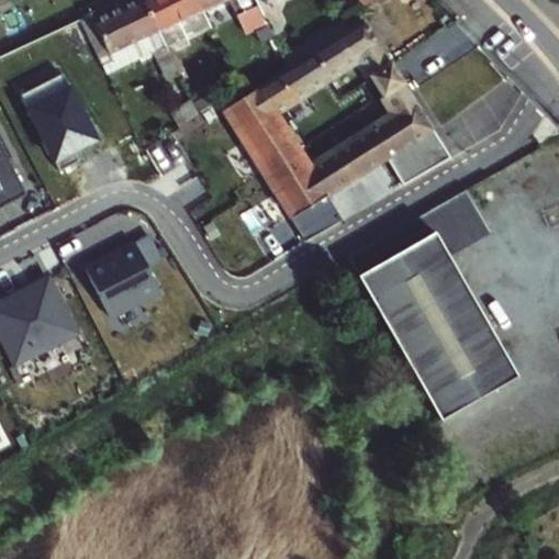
[(167,46),(159,29),(145,0),(134,0),(96,18),(111,51),(131,42),(137,56),(155,47),(167,74),(178,69),(167,46)]
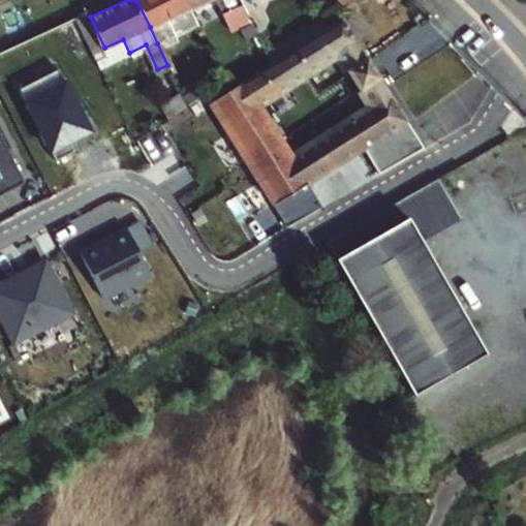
[(136,0),(150,27),(195,8),(191,0),(136,0)]
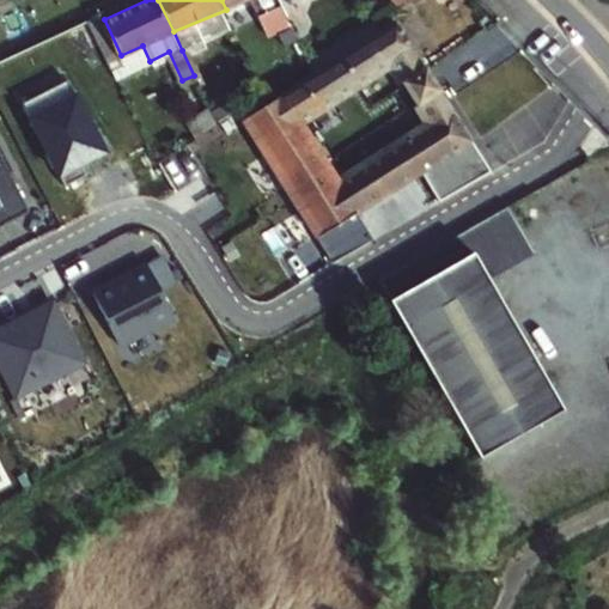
[(221,0),(226,10),(250,0),(257,0),(273,36),(292,26),(279,0),(221,0)]
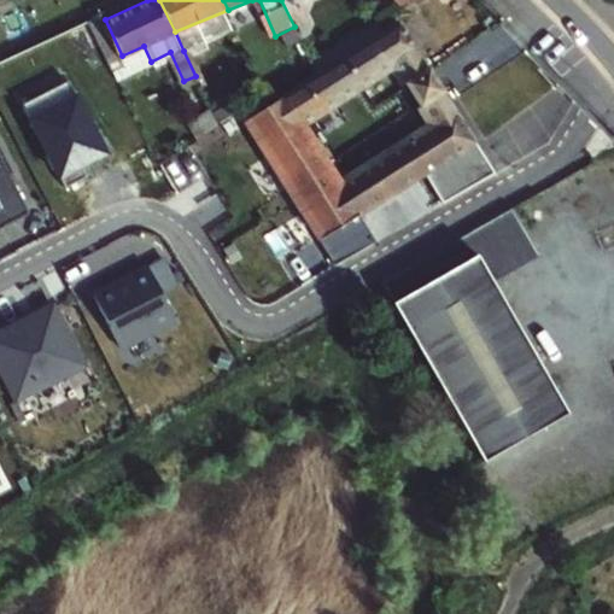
[(175,31),(183,51),(192,47),(189,41),(233,21),(228,10),(175,31)]
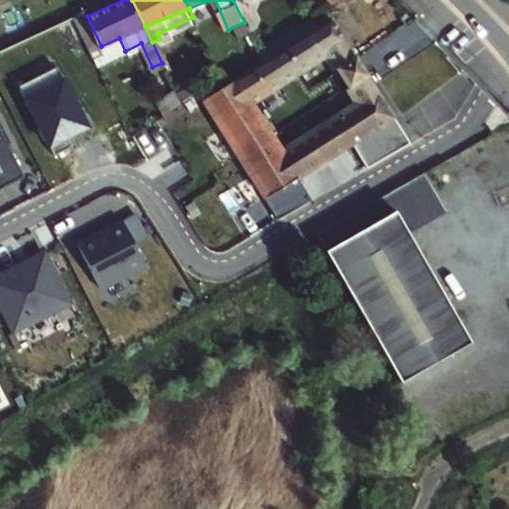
[(332,16),(207,98),(269,195),(267,196),(280,217),(314,198),(301,176),(286,152),(253,101),(330,52),(340,68),(358,57),(332,16)]
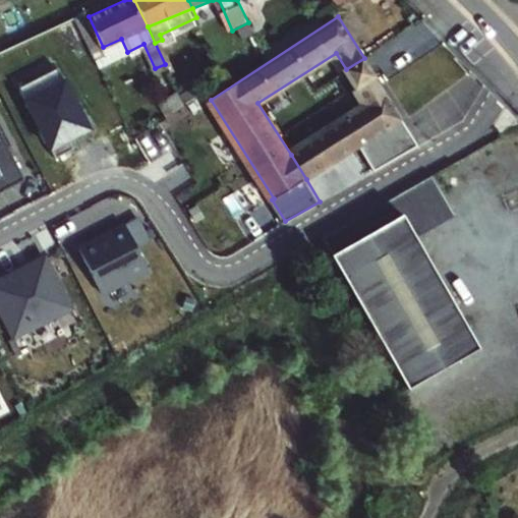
[(364,58),(346,69),(356,85),(375,73),(364,58)]
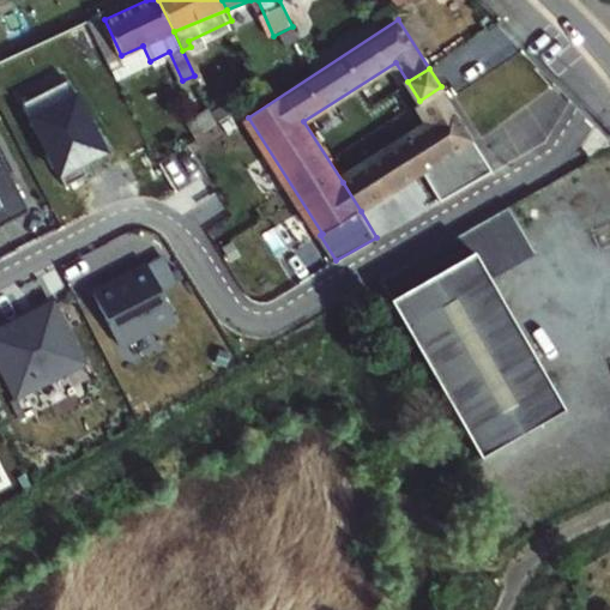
[(29,104),(71,187),(91,176),(85,165),(114,151),(104,130),(98,132),(74,82),(29,104)]
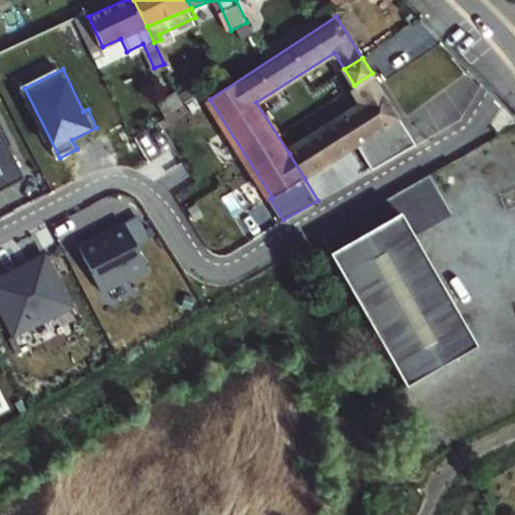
[(302,147),(317,170),(359,145),(374,168),(417,144),(372,73),(354,85),(366,104),(302,147)]
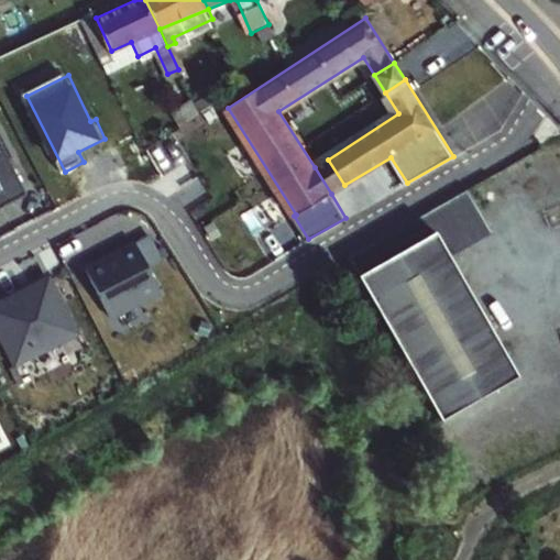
[(177,123),(180,121),(198,111),(191,98),(171,109),(177,123)]
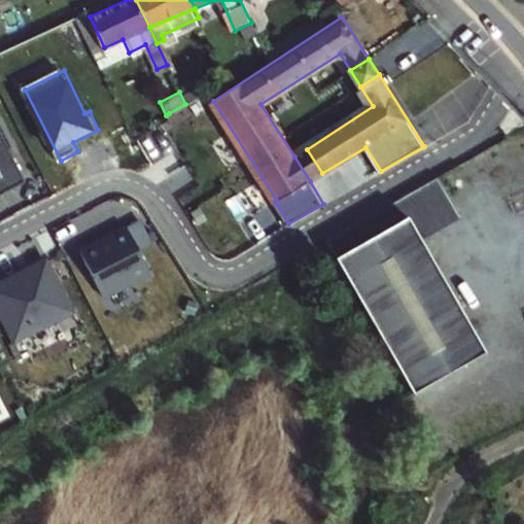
[(0,193),(4,190),(6,193),(28,181),(11,150),(15,148),(1,121),(0,121),(0,193)]
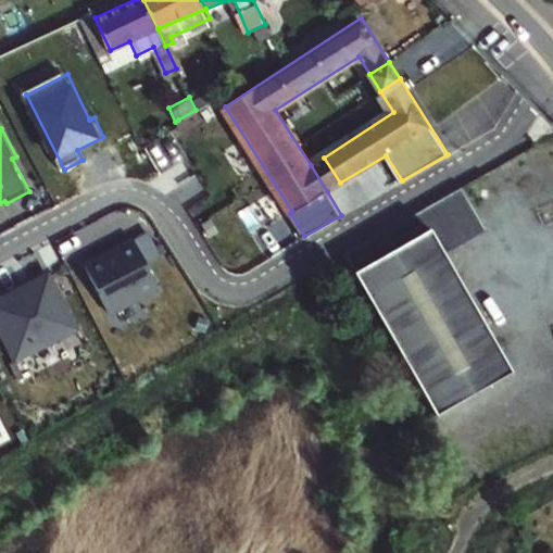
[(311,165),(327,191),(340,183),(324,158),(311,165)]
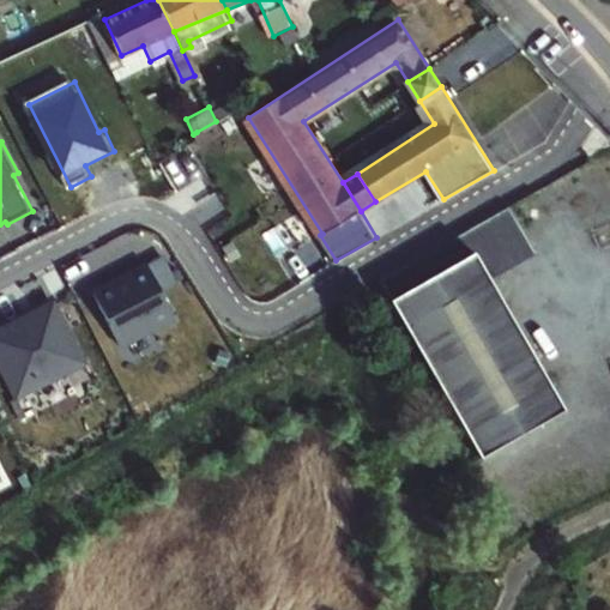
[(380,282),(482,458),(566,410),(491,279),(538,252),(511,205),(380,282)]
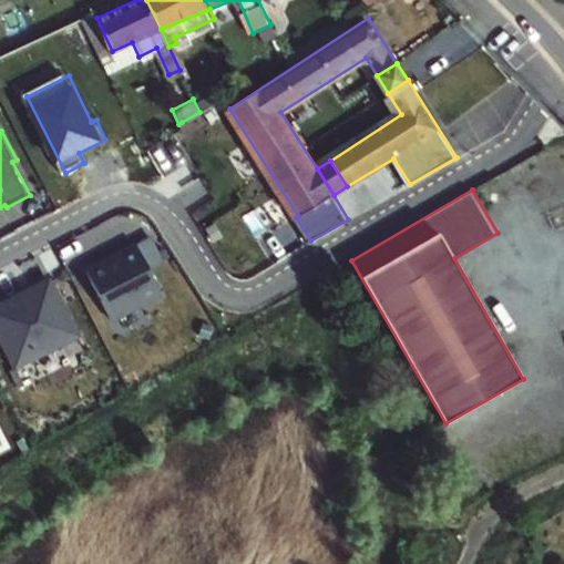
[(114,319),(165,294),(141,245),(90,270),(114,319)]
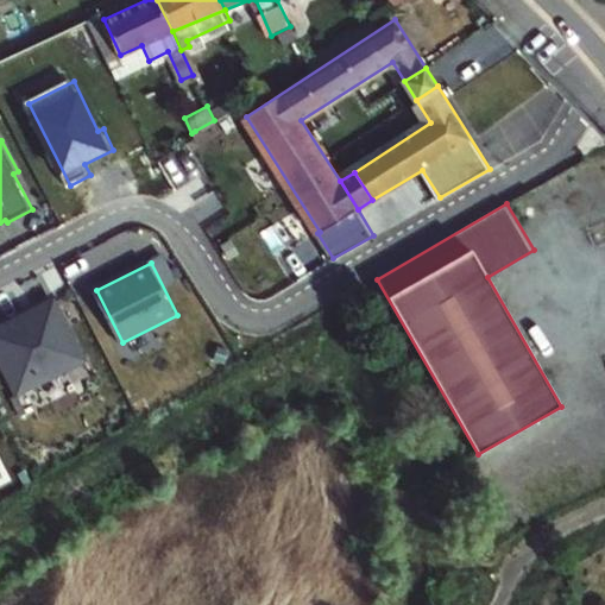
[(89,359),(58,300),(0,328),(0,351),(21,394),(89,359)]
